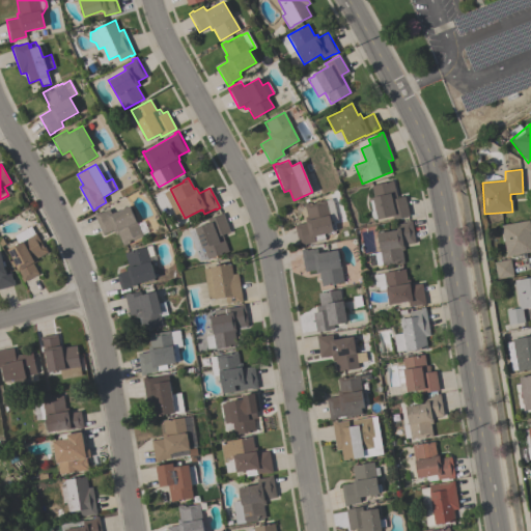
[(397,198),(404,196),(410,216),(393,220),(392,216),(378,220),(378,218),(373,219),(371,217),(370,214),(371,211),(369,200),(372,200),(372,197),(373,197),(370,186),(393,180),(397,198)]
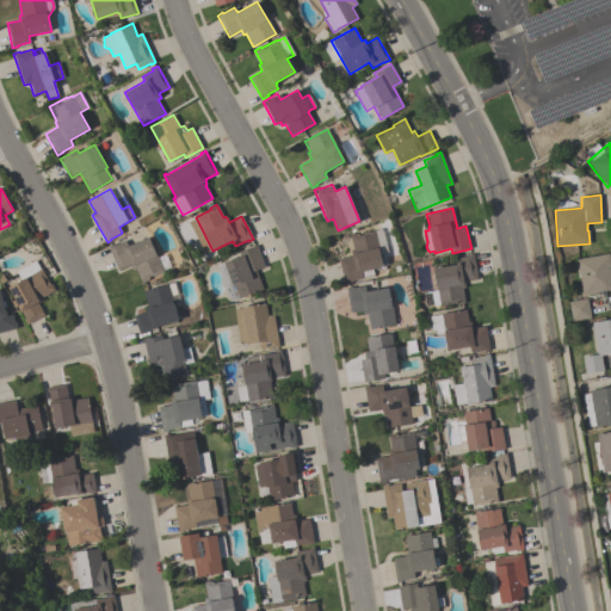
[(338,259),(351,255),(350,250),(353,250),(350,235),(356,233),(356,235),(368,232),(368,230),(370,229),(371,230),(374,230),(375,234),(380,233),(383,247),(382,247),(382,250),(378,251),(383,266),(372,270),(374,275),(362,278),(351,282),(351,283),(344,284),(338,259)]
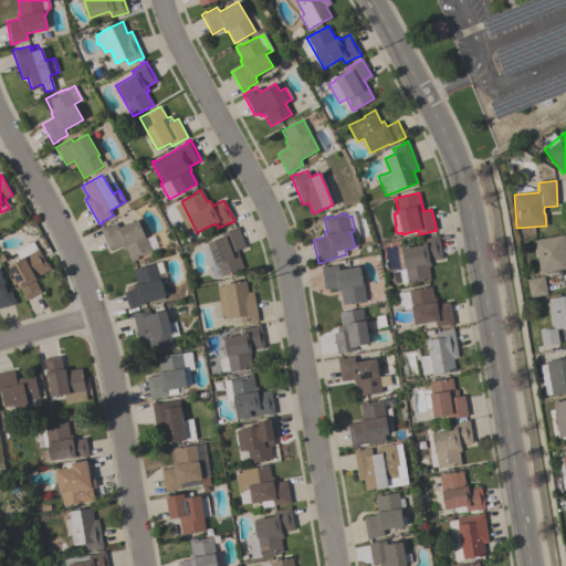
[(100,229),(105,226),(105,227),(116,222),(117,227),(119,227),(119,228),(138,219),(152,251),(137,258),(137,259),(130,262),(125,250),(123,251),(121,245),(108,250),(100,229)]
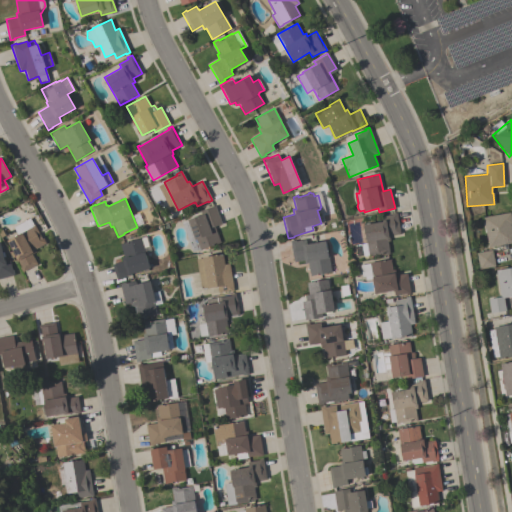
[(221,224),(214,227),(220,242),(208,247),(209,248),(204,250),(204,249),(200,250),(199,249),(192,252),(181,223),(187,221),(187,220),(203,214),(201,211),(215,206),(221,224)]
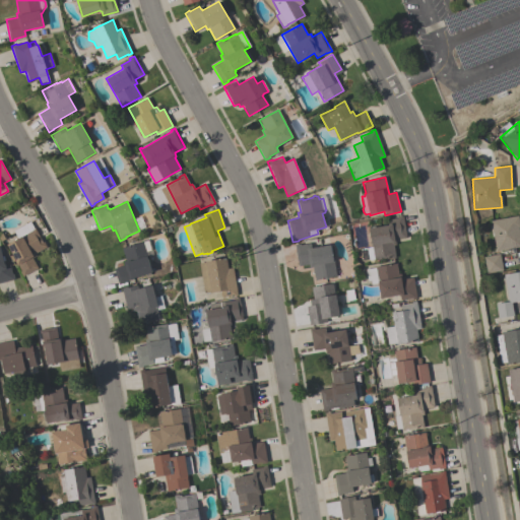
[(491,220),(518,215),(519,226),(519,228),(519,234),(519,246),(496,251),(491,220)]
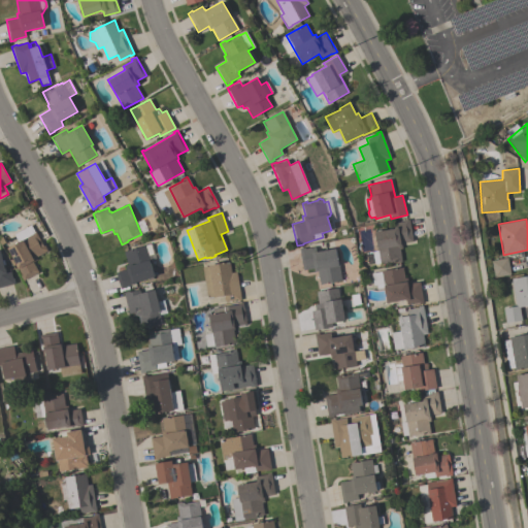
[(413,241),(401,243),(401,249),(399,250),(401,262),(395,263),(395,262),(380,264),(380,263),(374,264),(372,252),(377,251),(374,232),(394,229),(393,223),(403,222),(403,221),(409,220),(413,241)]
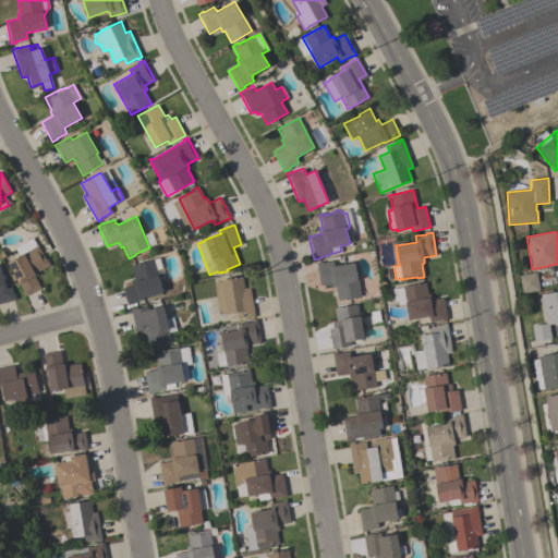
[(32,238),(36,246),(37,245),(45,259),(47,259),(50,265),(38,271),(39,274),(34,277),(40,288),(24,296),(21,291),(22,291),(16,279),(13,281),(10,275),(13,274),(8,263),(19,256),(14,247),(32,238)]
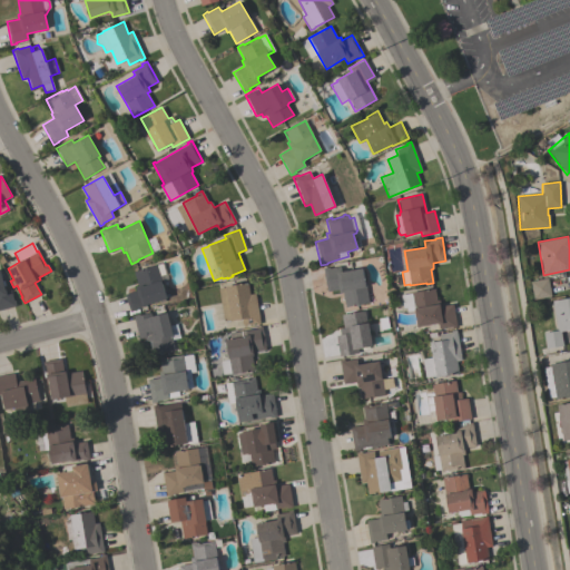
[(135,291),(134,286),(137,285),(133,272),(156,265),(167,300),(135,310),(136,311),(130,312),(125,294),(135,291)]
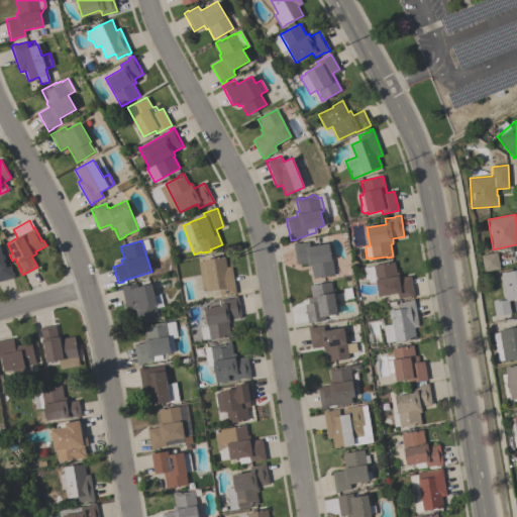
[(293,243),(298,242),(298,243),(308,241),(309,245),(310,245),(310,246),(327,243),(331,261),(334,275),(313,279),(310,266),(307,267),(306,263),(297,265),(293,243)]
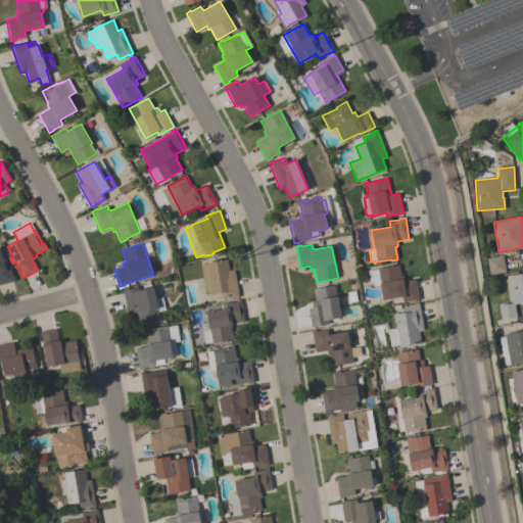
[(0,284),(0,247),(4,266),(5,266),(5,267),(10,266),(12,276),(13,276),(15,281),(0,284)]
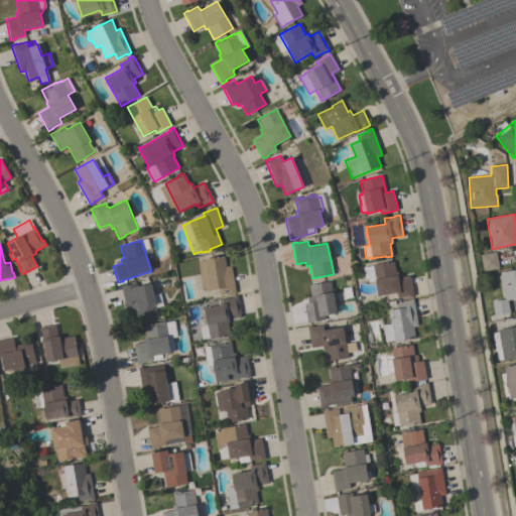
[(499,268),(483,271),(480,255),(496,252),(499,268)]
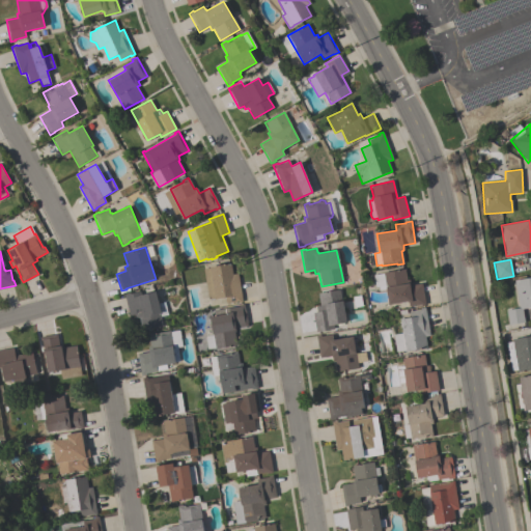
[(203,269),(210,268),(210,267),(230,263),(232,274),(238,274),(243,302),(239,303),(238,301),(226,303),(225,298),(215,299),(215,298),(208,299),(203,269)]
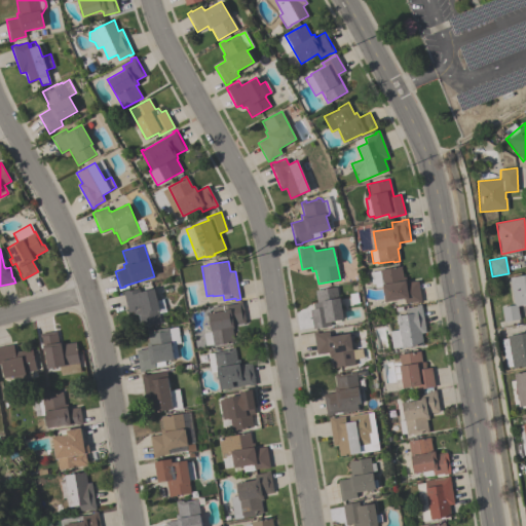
[(421,302),(417,303),(417,302),(405,304),(404,298),(385,302),(382,287),(375,288),(375,284),(372,285),(370,272),(379,270),(401,266),(403,277),(405,276),(406,283),(418,280),(421,302)]
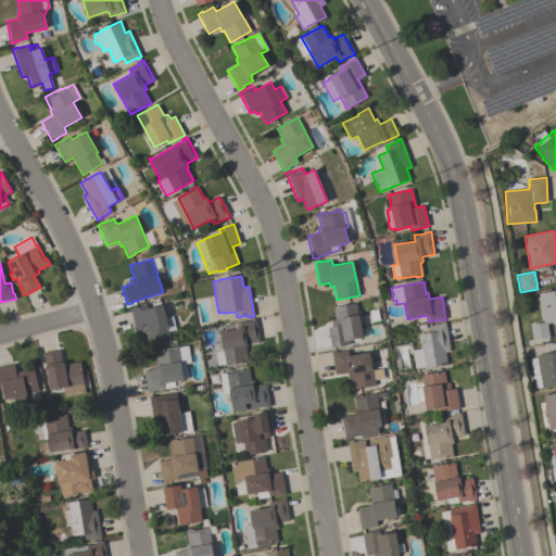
[(555,321),(546,324),(548,338),(532,340),(530,325),(543,323),(539,293),(555,290),(555,321)]
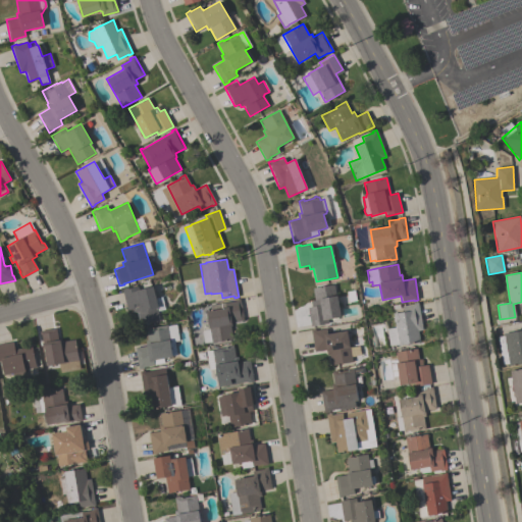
[(333,284),(335,296),(336,296),(341,317),(326,319),(326,324),(311,326),(307,307),(311,306),(310,301),(314,301),(312,289),(333,284)]
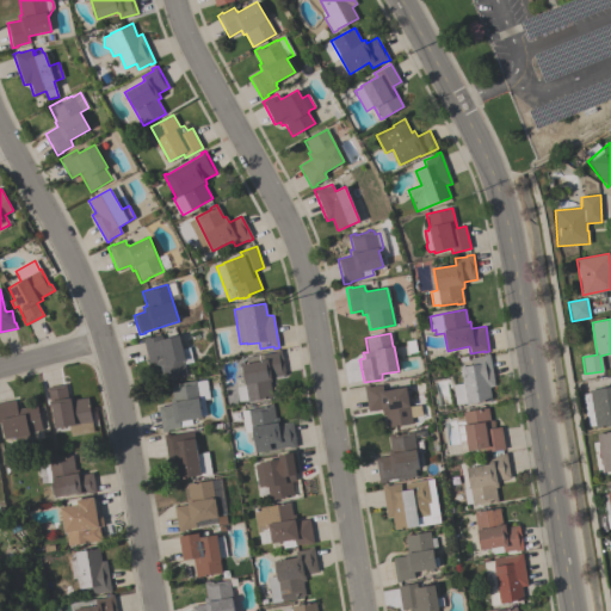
[(142,338),(146,338),(146,339),(160,335),(161,340),(179,335),(183,349),(189,347),(192,362),(185,364),(187,375),(164,381),(159,365),(154,366),(153,362),(149,363),(142,338)]
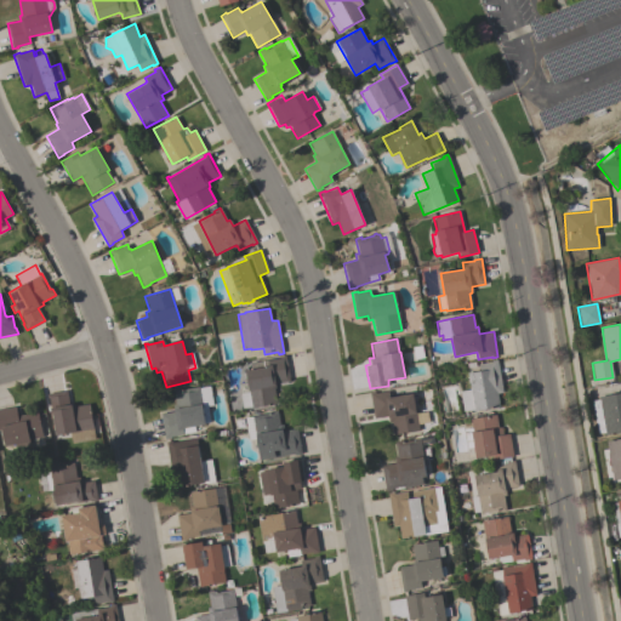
[(280,358),(280,357),(285,355),(289,381),(275,383),(277,388),(274,388),(277,404),(251,408),(251,406),(243,409),(240,393),(249,392),(246,370),(251,370),(250,363),(280,358)]
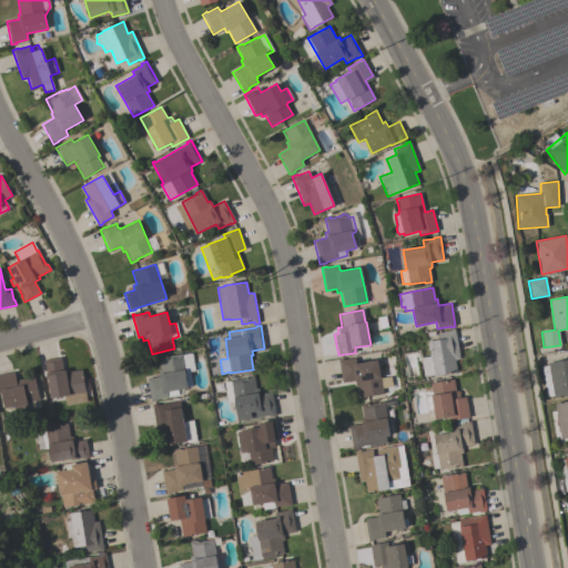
[(459,359),(455,359),(457,372),(434,376),(434,374),(424,376),(421,358),(430,356),(428,342),(438,340),(437,333),(449,331),(455,330),(459,359)]
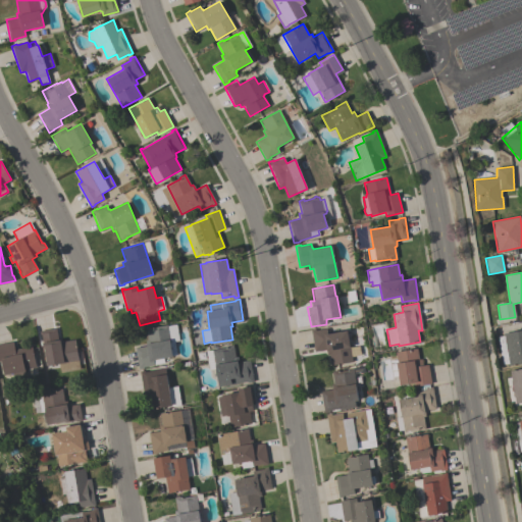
[(135,348),(146,346),(145,341),(148,340),(146,327),(152,326),(152,327),(166,325),(167,326),(176,324),(178,341),(174,342),(176,355),(172,356),(172,357),(163,359),(164,363),(154,365),(144,367),(144,368),(139,369),(135,348)]
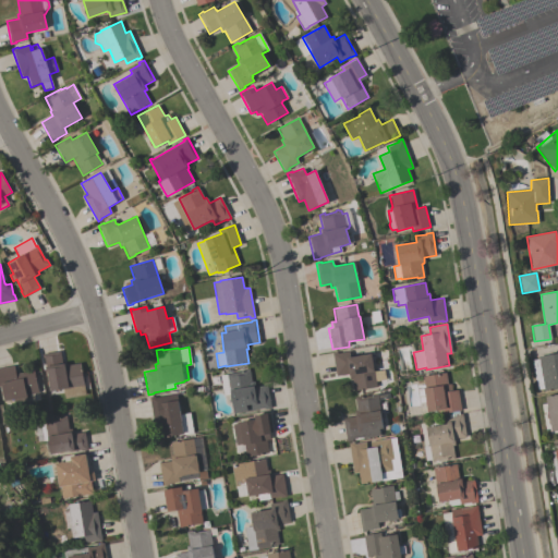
[(60,351),(62,364),(65,363),(67,365),(80,363),(85,395),(64,399),(62,389),(50,391),(47,372),(46,372),(45,367),(44,367),(41,354),(60,351)]
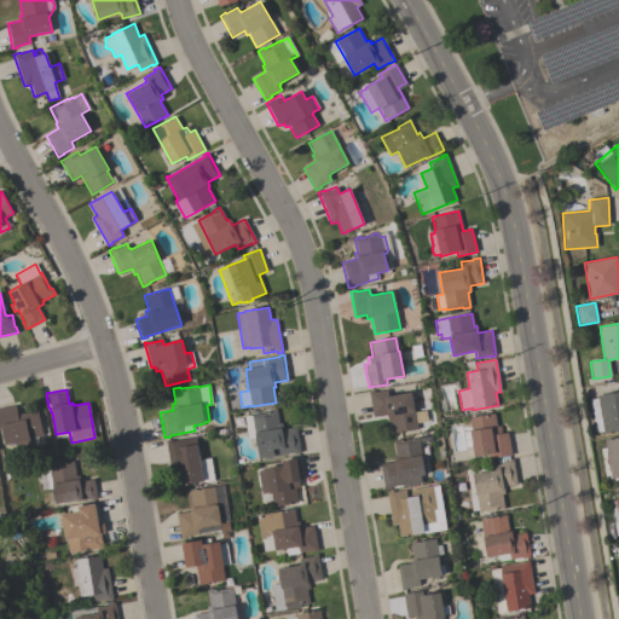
[(417,429),(392,434),(391,421),(387,421),(386,415),(372,417),(368,392),(374,391),(374,393),(388,389),(389,397),(411,393),(417,429)]
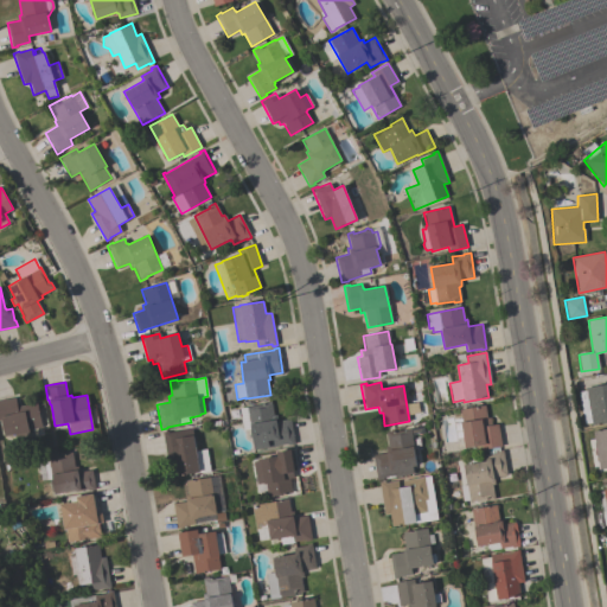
[(606,423),(592,426),(590,422),(583,423),(579,391),(586,390),(585,388),(606,383),(606,423)]
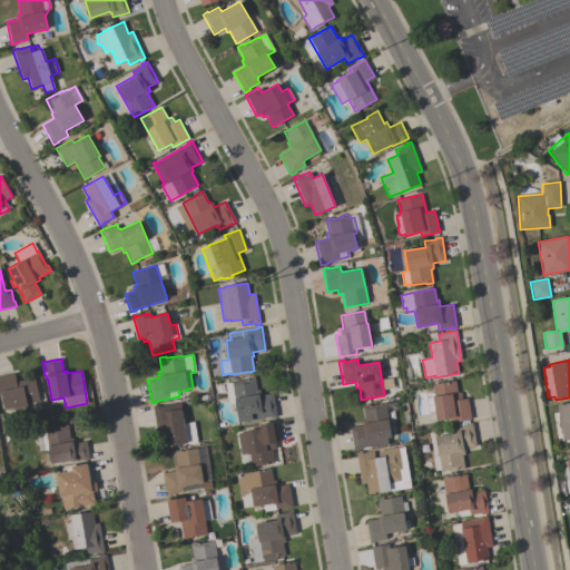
[(0,375),(13,373),(16,382),(35,377),(39,401),(26,404),(28,412),(15,415),(13,409),(5,410),(1,395),(0,395),(0,375)]
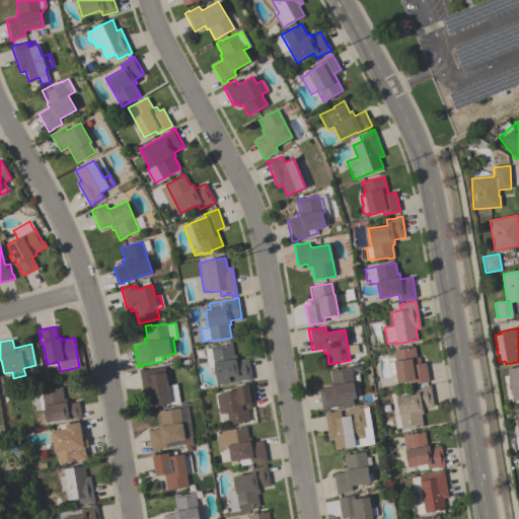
[(214,367),(208,368),(205,349),(225,346),(225,344),(231,343),(233,355),(236,355),(237,361),(248,359),(251,380),(246,381),(246,379),(217,384),(214,367)]
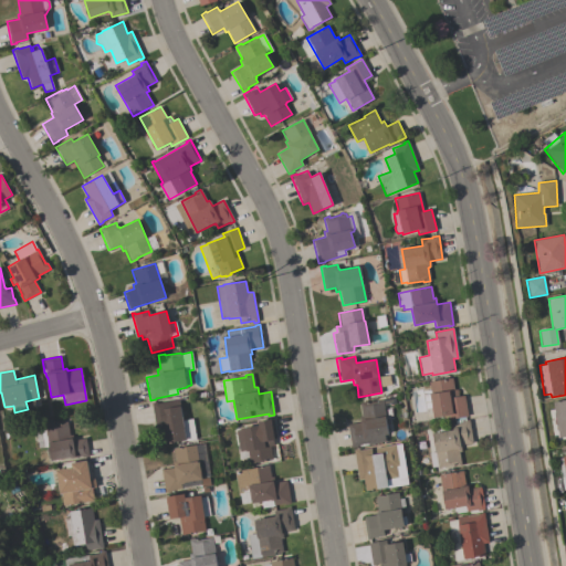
[(454,390),(458,389),(459,397),(464,396),(468,417),(443,420),(443,417),(433,418),(433,416),(427,417),(422,391),(430,390),(429,381),(452,378),(454,390)]
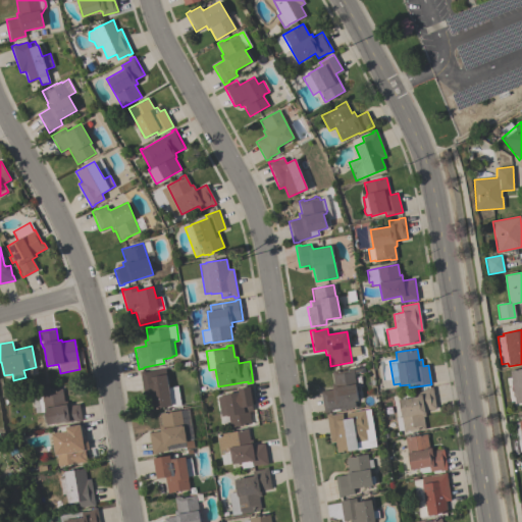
[(514,397),(513,398),(510,380),(511,380),(510,371),(521,368),(521,402),(515,404),(514,397)]
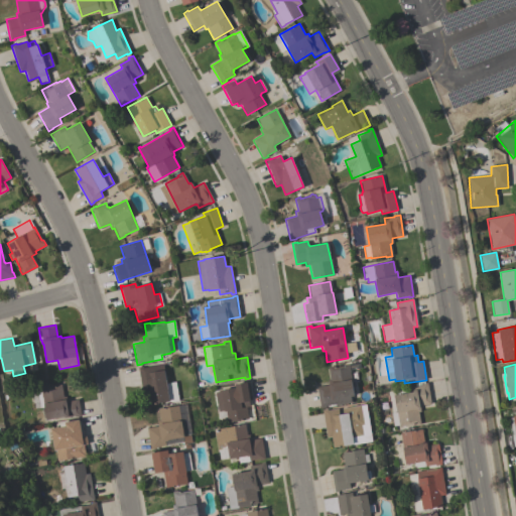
[(316,387),(328,385),(327,380),(330,379),(328,367),(334,366),(334,368),(348,365),(354,396),(350,396),(351,403),(335,405),(335,404),(326,406),(326,407),(319,408),(316,387)]
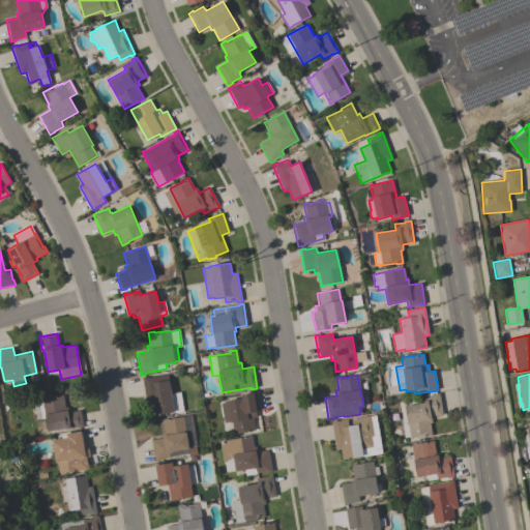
[(174,412),(153,416),(152,405),(146,406),(142,377),(146,376),(147,378),(158,376),(159,382),(169,380),(174,412)]
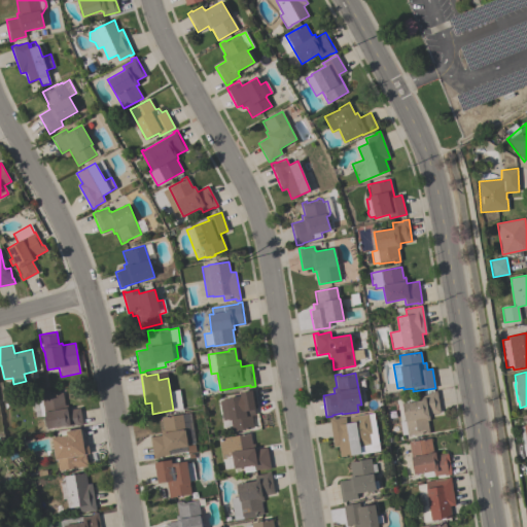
[(259,410),(254,411),(255,415),(251,416),(253,428),(233,431),(231,421),(230,421),(230,420),(222,421),(219,400),(225,399),(240,396),(240,393),(249,391),(248,389),(255,388),(259,410)]
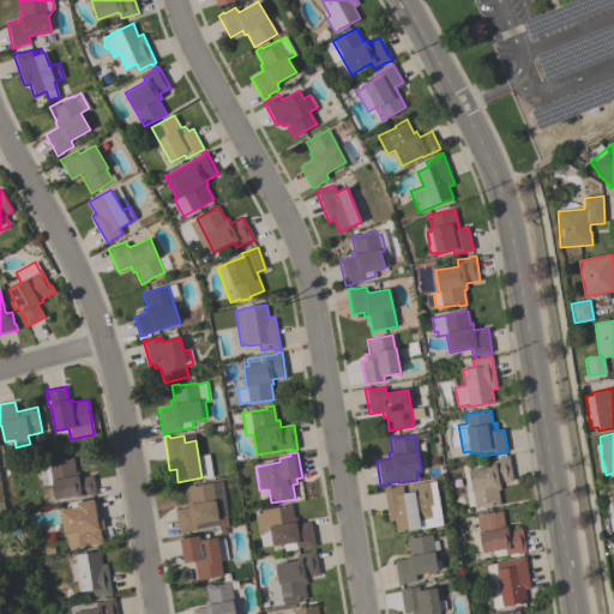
[(512,481),(499,483),(500,489),(498,491),(500,505),(493,506),(493,505),(475,509),(475,506),(468,507),(465,492),(471,491),(469,470),(491,467),(489,461),(503,458),(503,457),(509,456),(512,481)]
